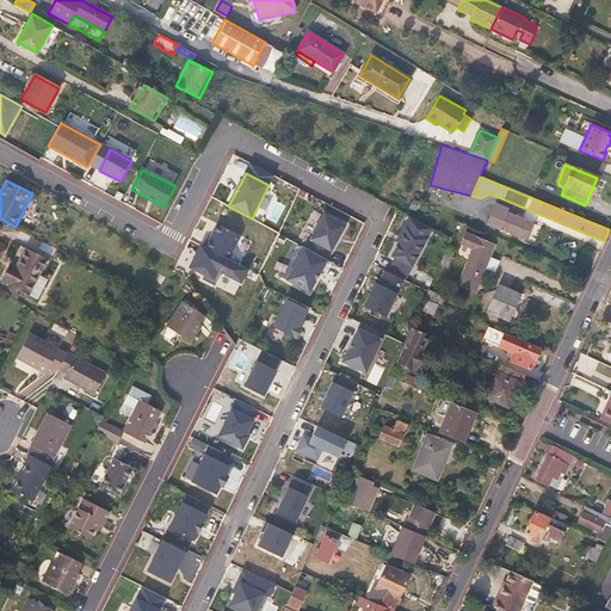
[(507,209),(494,204),(487,222),(526,240),(534,224),(506,213),(507,209)]
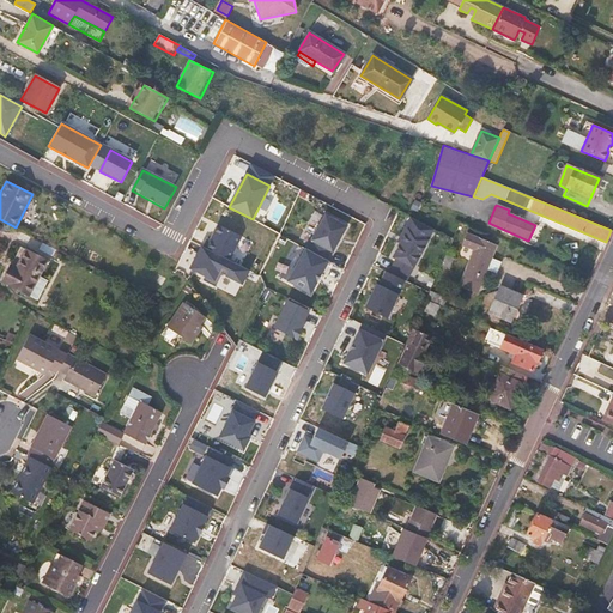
[(349,226),(326,213),(310,242),(333,254),(349,226)]
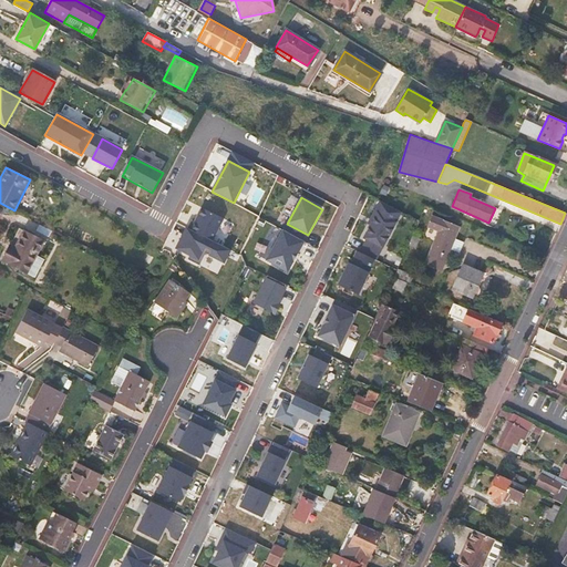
[(380,202),(361,238),(383,249),(401,213),(380,202)]
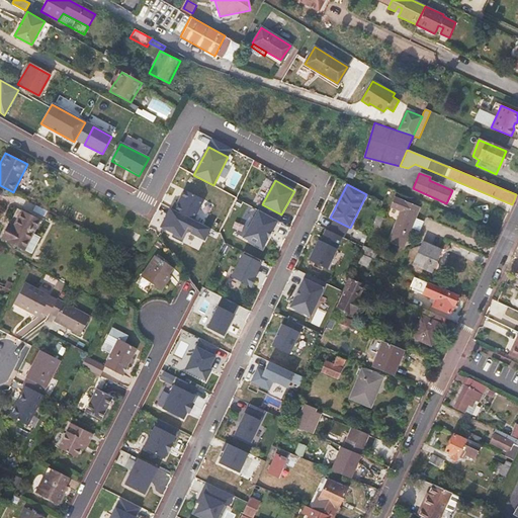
[(204,200),(184,190),(175,208),(195,219),(204,200)]
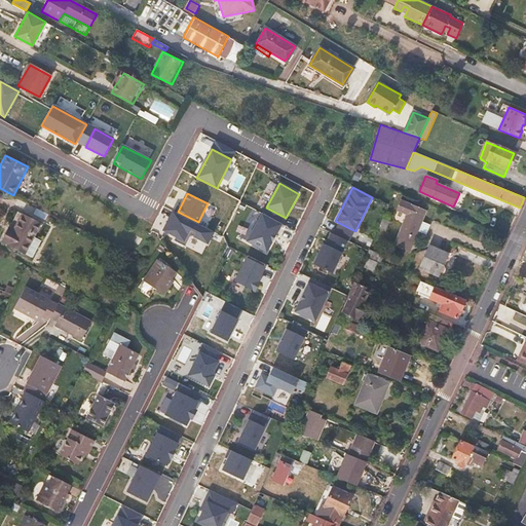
[(424,211),(401,201),(398,211),(407,214),(398,237),(412,242),(424,211)]
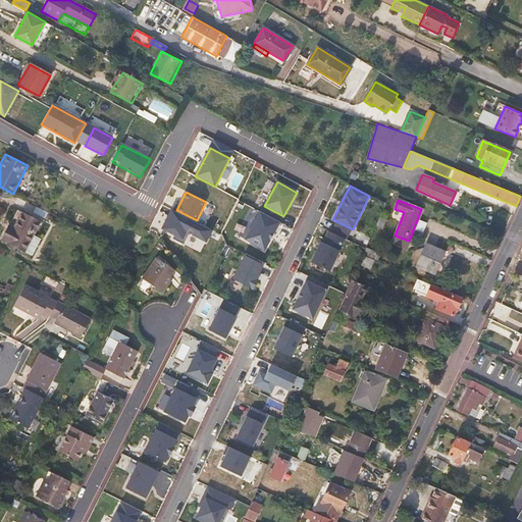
[(207,243),(214,229),(197,220),(176,210),(172,208),(162,227),(187,240),(190,233),(207,243)]
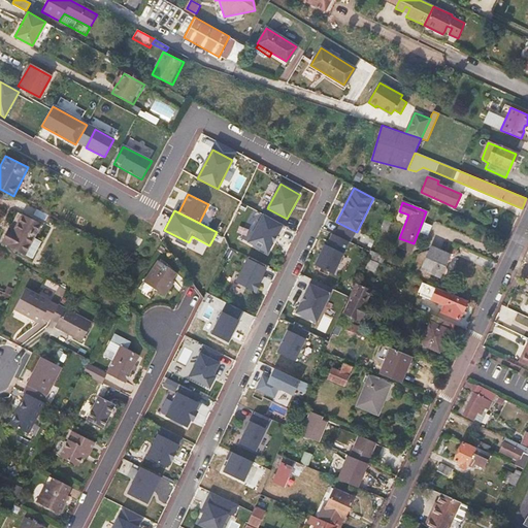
[(18,212),(8,228),(13,231),(23,215),(18,212)]
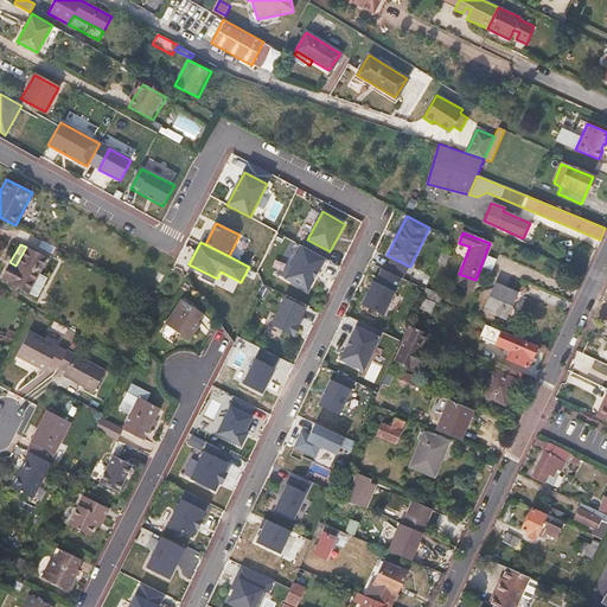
[(326,259),(302,246),(285,280),(308,292),(326,259)]
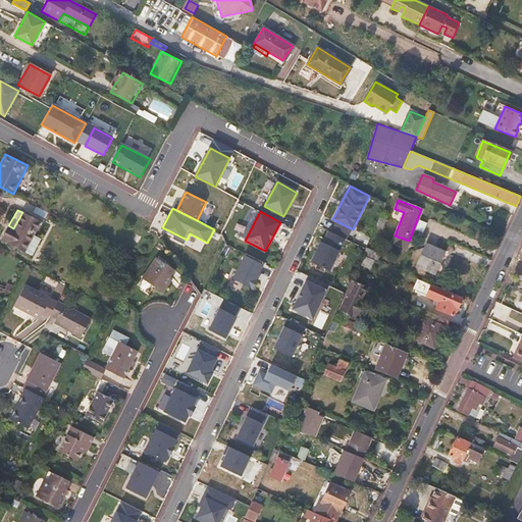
[(40,221),(22,212),(13,228),(8,225),(1,241),(23,253),(40,221)]
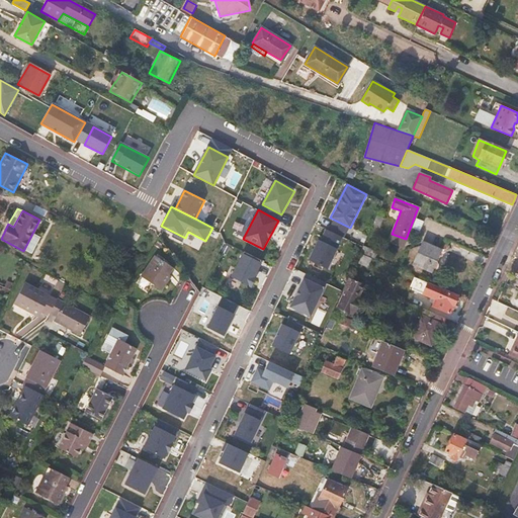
[(378,227),(382,218),(377,216),(372,225),(378,227)]
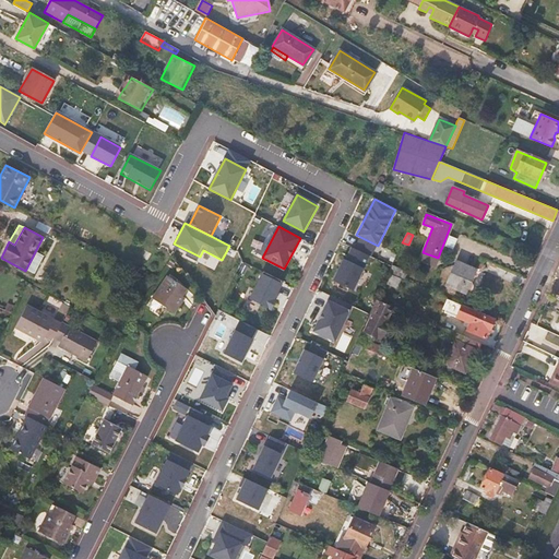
[(370,258),(351,248),(334,282),(354,292),(370,258)]
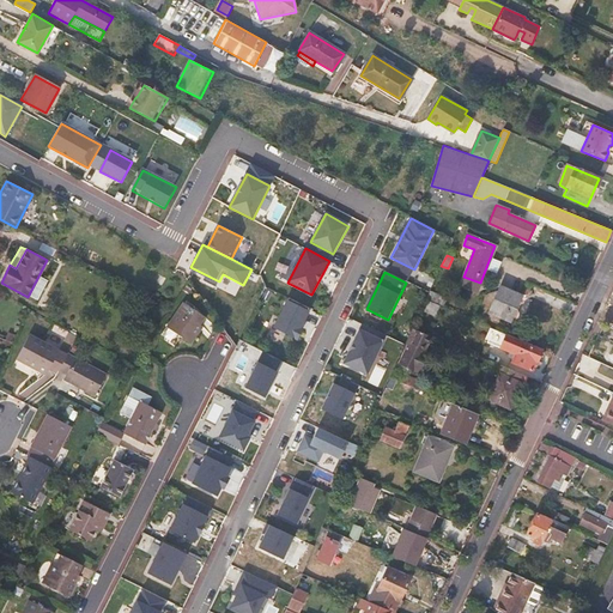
[(510,321),(522,296),(521,295),(501,286),(498,291),(489,313),(510,321)]
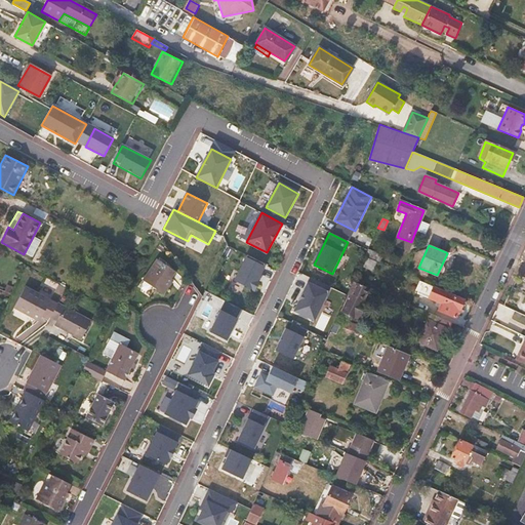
[(382,255),(368,249),(364,256),(367,257),(379,263),(382,255)]
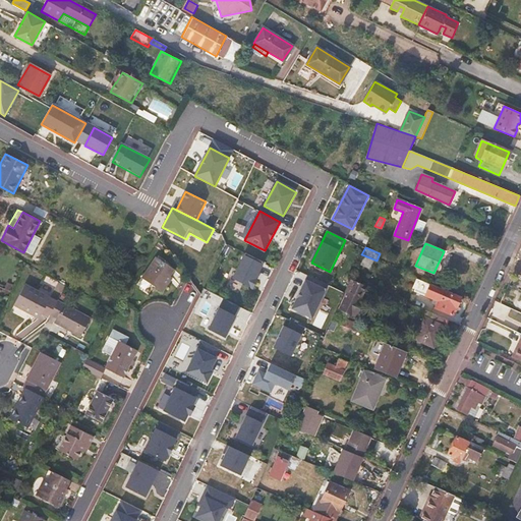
[(232,279),(252,289),(265,266),(244,255),(232,279)]
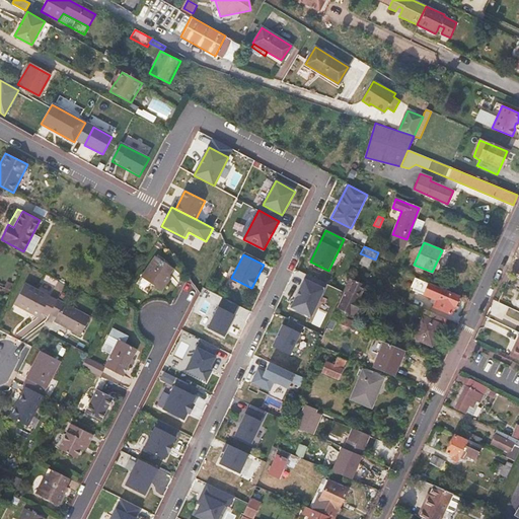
[(372,267),(375,260),(363,254),(361,262),(372,267)]
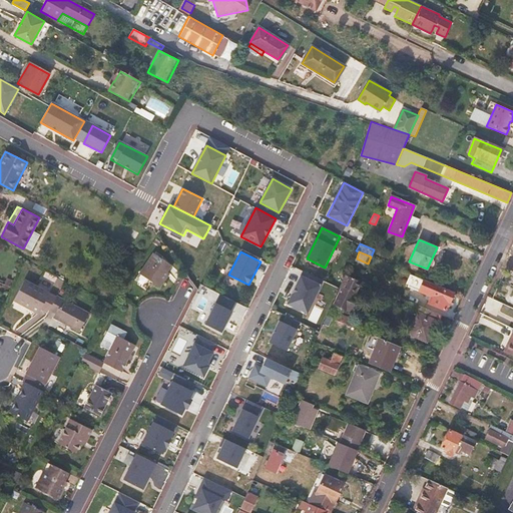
[(171,266),(153,252),(138,273),(159,288),(169,274),(167,272),(171,266)]
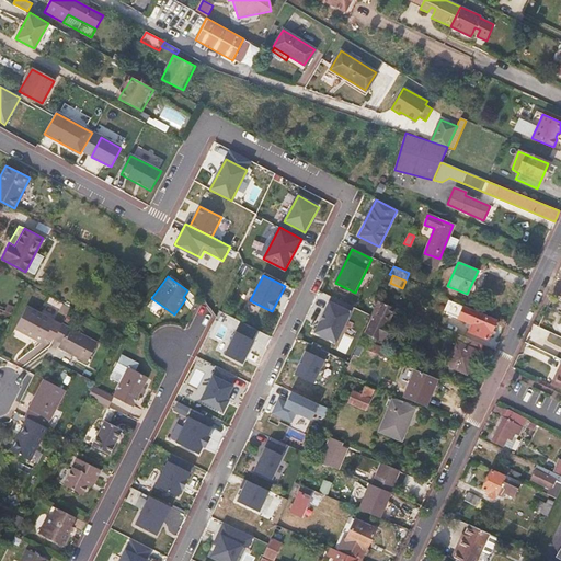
[(247,308),(256,312),(260,306),(249,301),(247,308)]
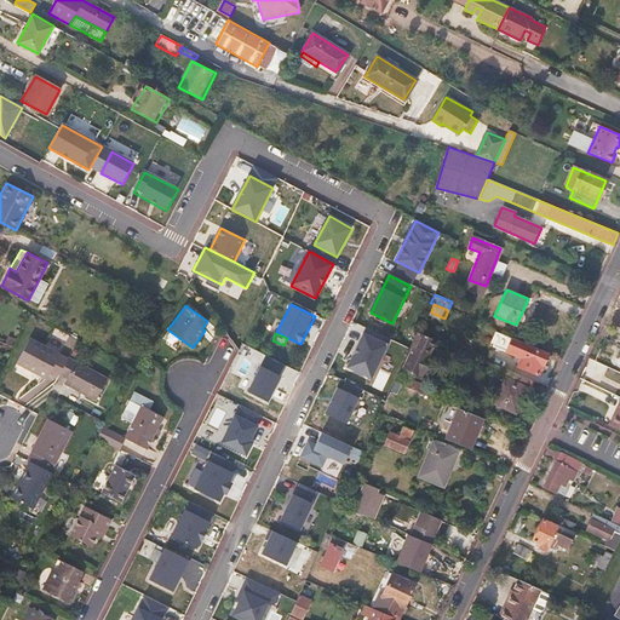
[(372,382),(389,345),(365,333),(346,369),(372,382)]
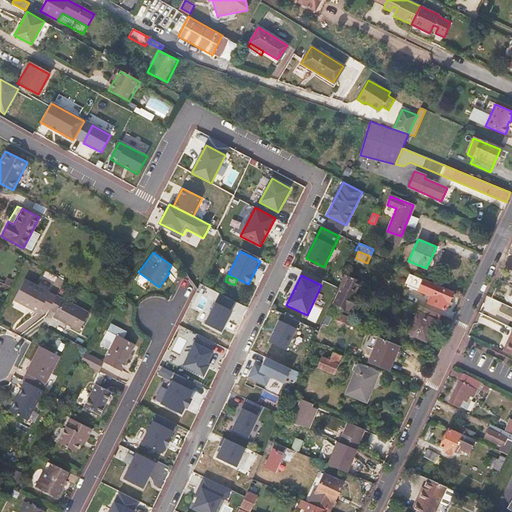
[(352,312),(359,297),(353,294),(359,281),(344,275),(331,303),(349,311),(352,312)]
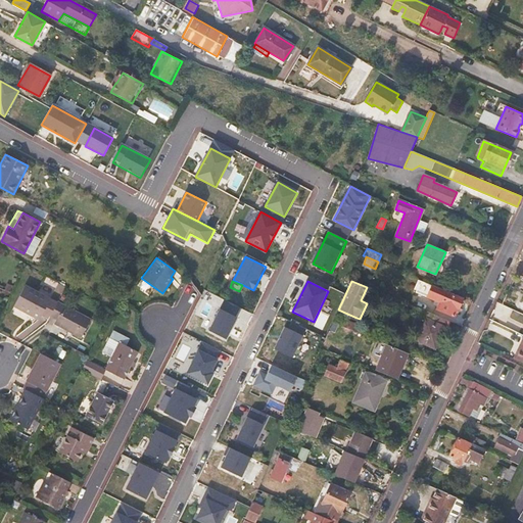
[(50,317),(57,302),(25,285),(14,306),(39,320),(41,317),(48,320),(50,317)]
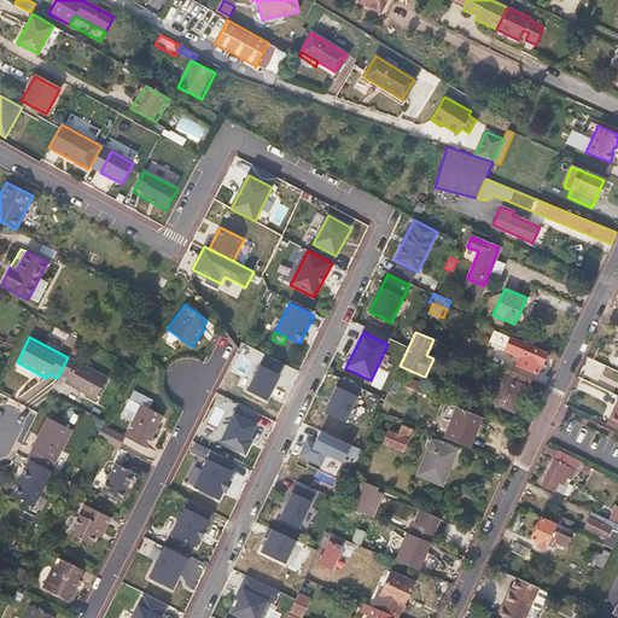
[(544,353),(511,338),(506,350),(520,357),(517,365),(536,373),(544,353)]
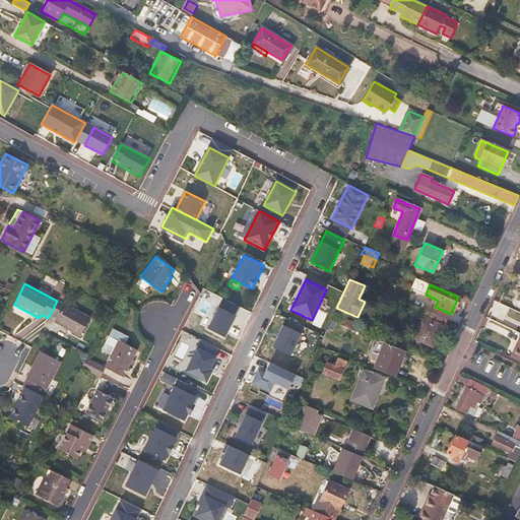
[(236,314),(240,305),(221,298),(217,307),(236,314)]
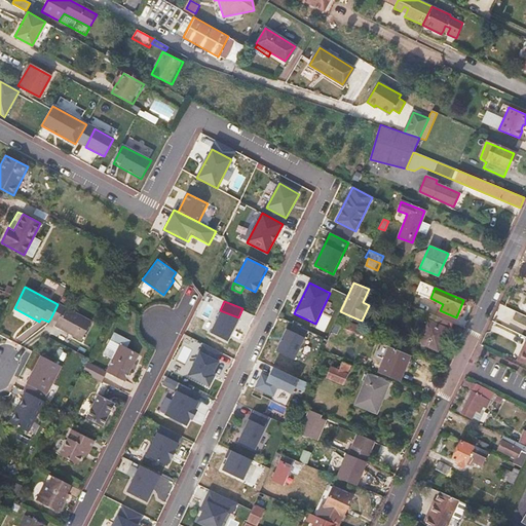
[(81,339),(90,321),(58,304),(50,318),(55,322),(53,326),(81,339)]
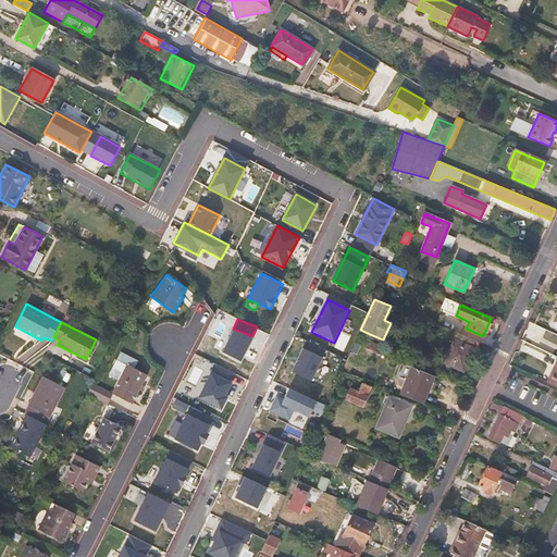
[(462,371),(477,341),(446,329),(443,335),(454,339),(444,362),(462,371)]
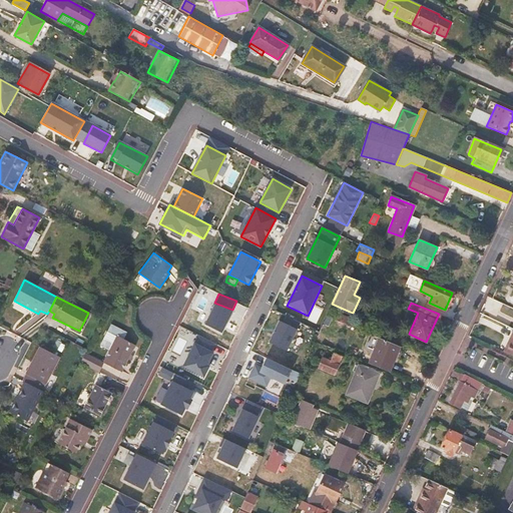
[(215,304),(204,327),(221,336),(233,313),(215,304)]
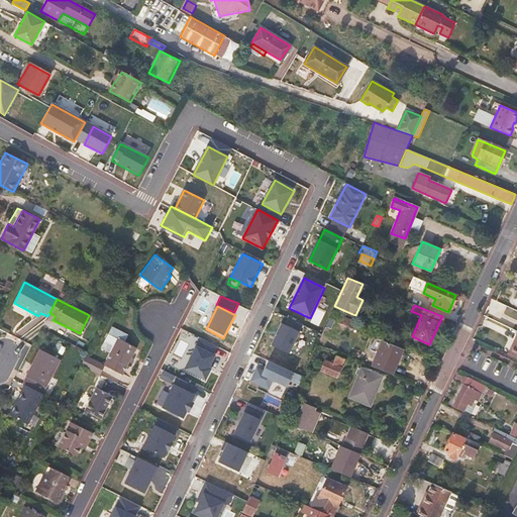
[(352,314),(334,306),(332,312),(349,320),(352,314)]
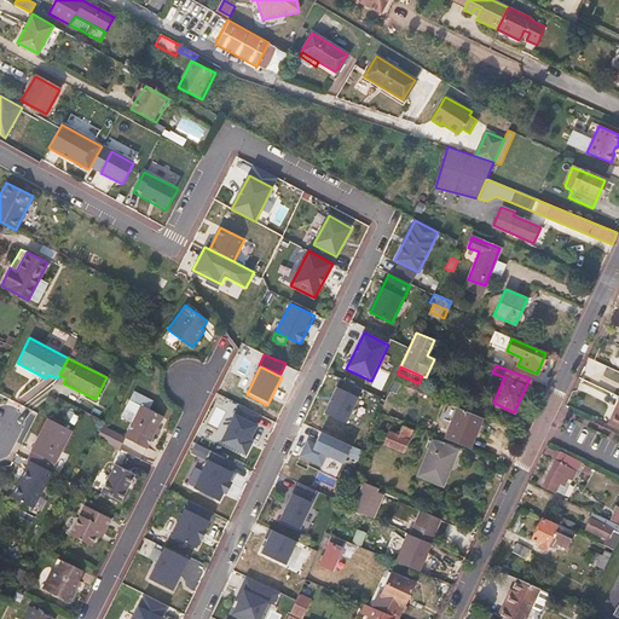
[(427,387),(418,383),(398,374),(394,381),(423,394),(427,387)]
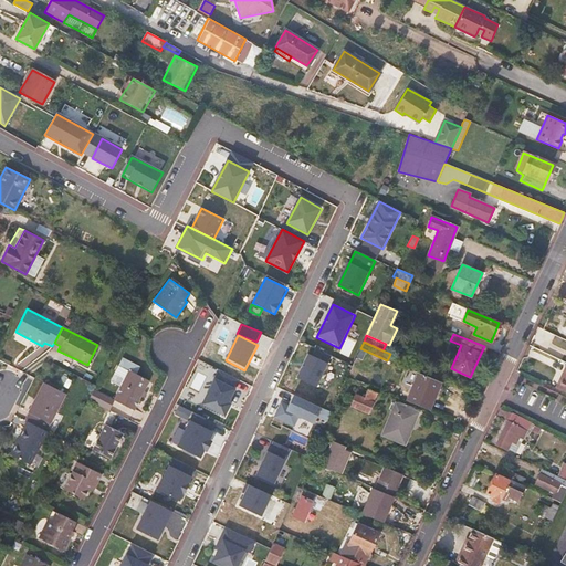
[(328,364),(307,354),(296,378),(317,388),(328,364)]
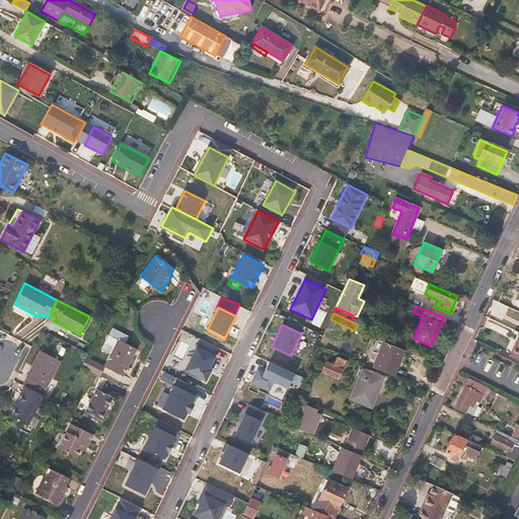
[(348,356),(357,334),(348,329),(338,352),(348,356)]
